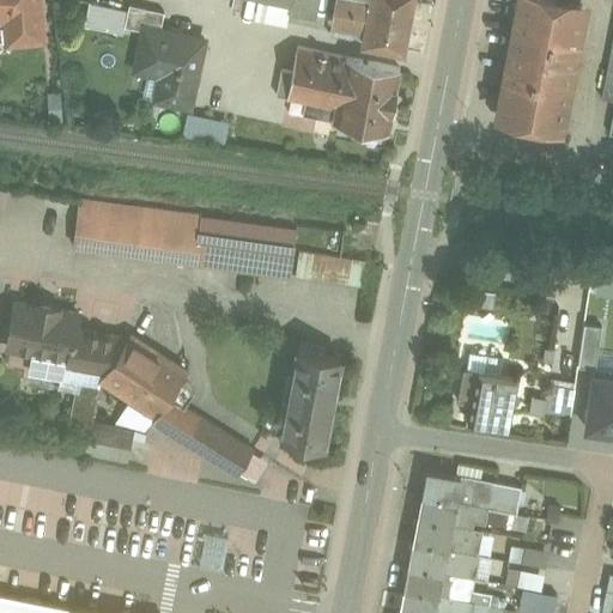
[(0,0),(0,11),(8,12),(8,14),(10,40),(42,37),(38,0),(0,0)]
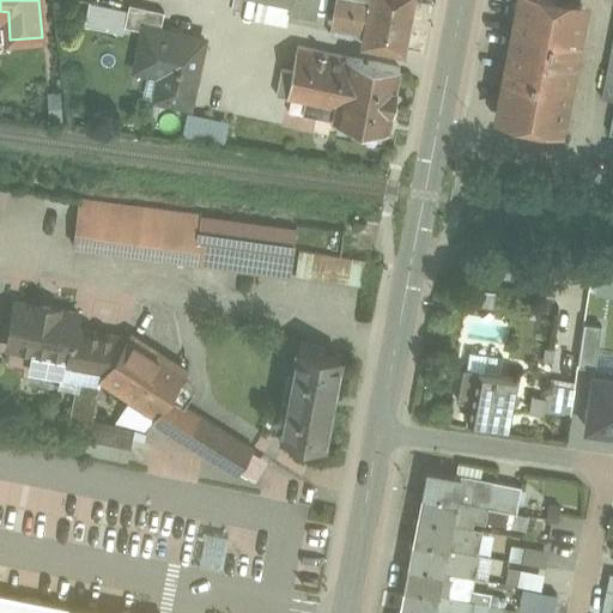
[(80,0),(76,23),(115,31),(120,8),(86,0),(80,0)]
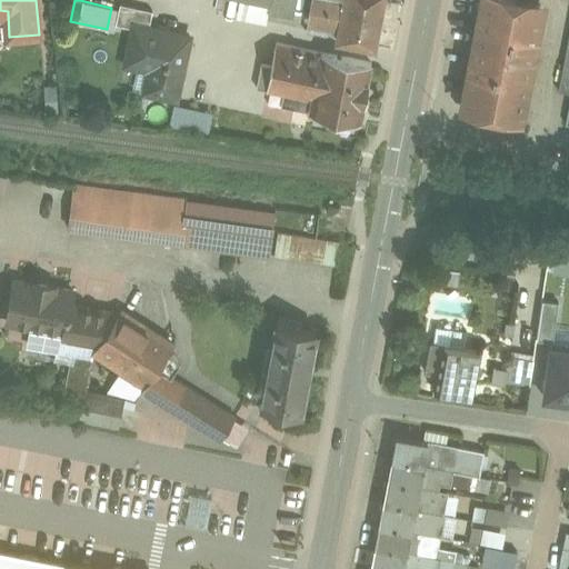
[(295,2),(283,0),(271,0),(270,10),(291,15),(295,2)]
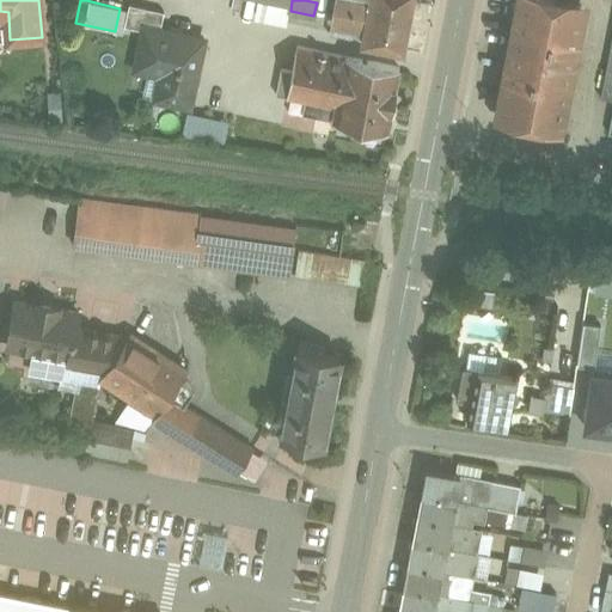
[(371,0),(336,0),(335,7),(368,13),(369,8),(371,0)]
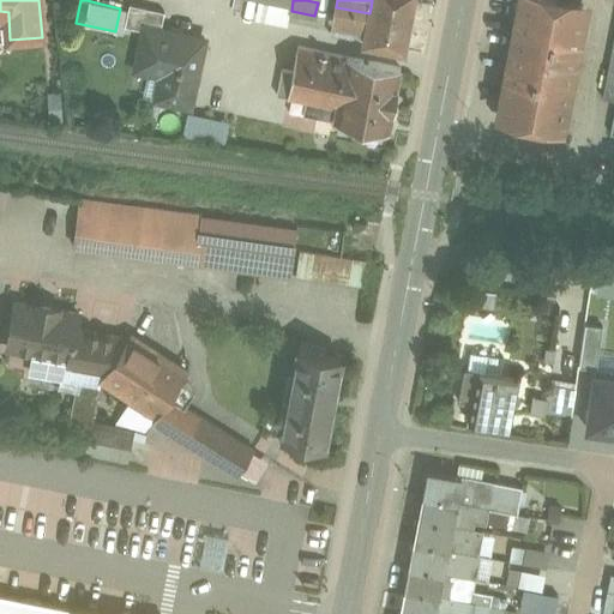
[(372,0),(371,8),(411,17),(414,0),(372,0)]
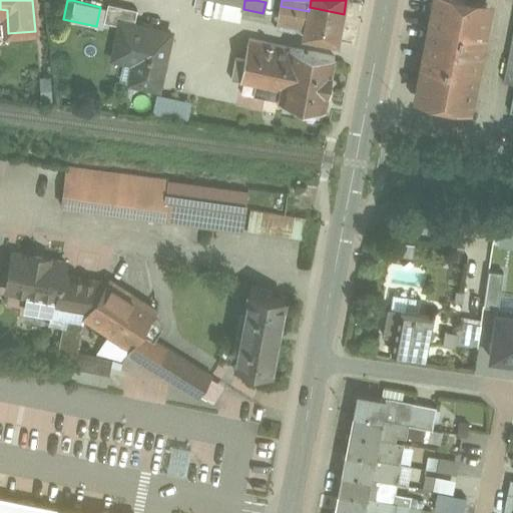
[(464,0),(440,0),(438,10),(430,15),(433,19),(423,67),(419,70),(425,79),(422,98),(444,102),(443,104),(455,106),(457,101),(473,104),(477,84),(473,79),(483,29),(481,25),(484,5),(464,0)]
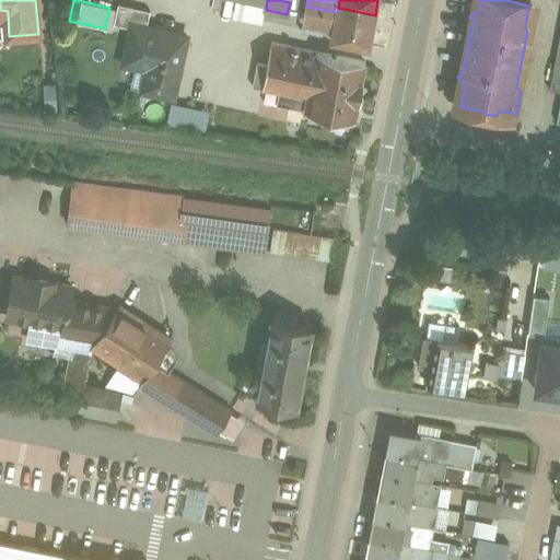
[(151,10),(118,2),(114,23),(132,26),(132,24),(147,27),(151,10)]
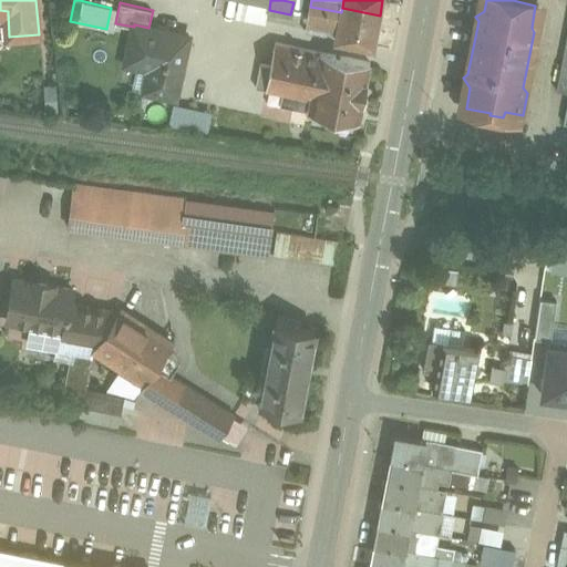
[(341,12),(310,7),(308,20),(339,26),(341,12)]
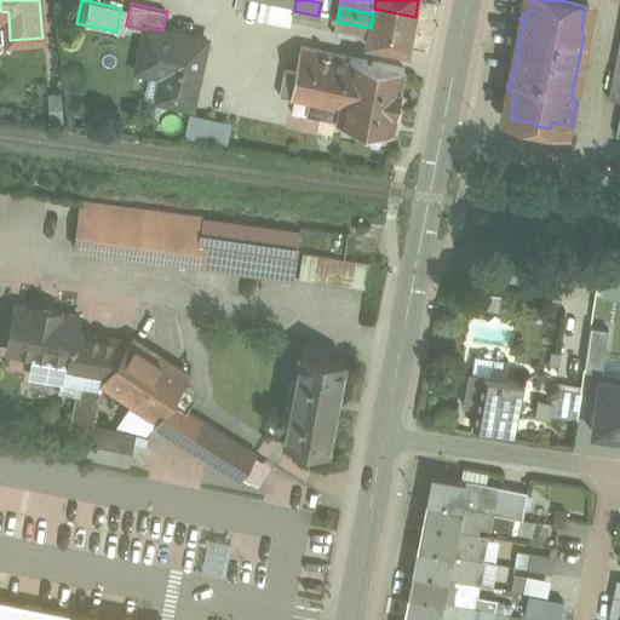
[(415,17),(374,9),(371,28),(368,40),(409,49),(415,17)]
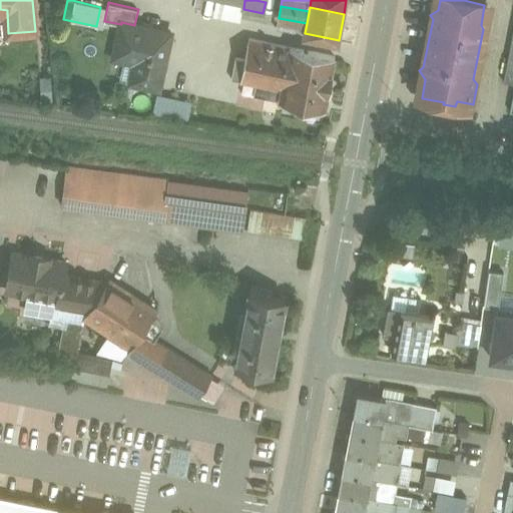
[(134,25),(121,22),(121,24),(114,56),(135,61),(130,81),(159,88),(171,32),(153,28),(152,29),(134,25)]
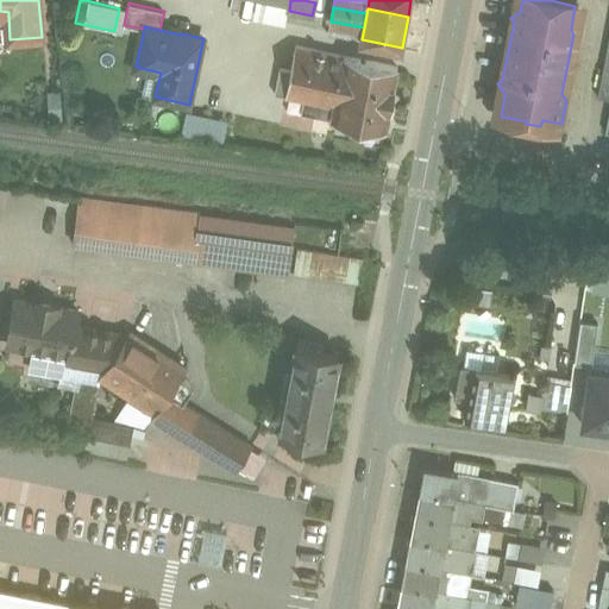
[(608,32),(597,95),(608,96),(608,32)]
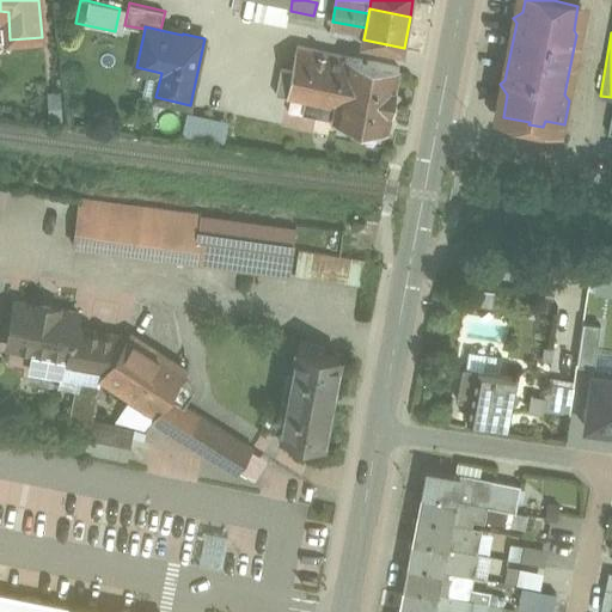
[(347,56),(299,47),(293,71),(342,81),(347,56)]
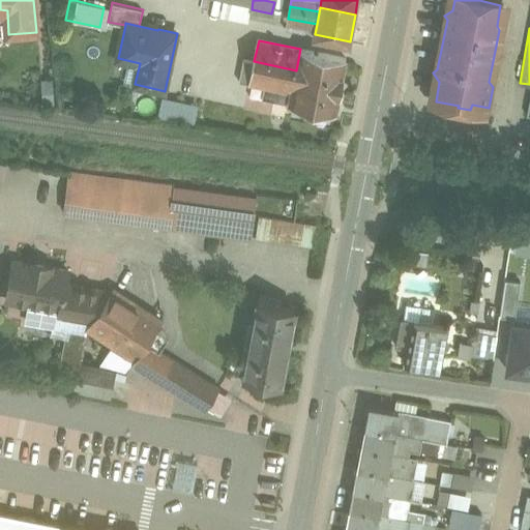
[(346,58),(300,49),(296,70),(295,76),(342,85),(344,76),(343,76),(346,58)]
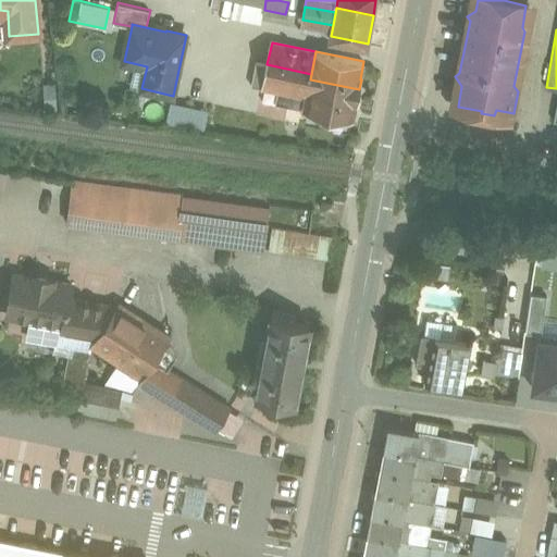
[(311,74),(267,64),(262,87),(294,94),(307,96),(310,79),(311,74)]
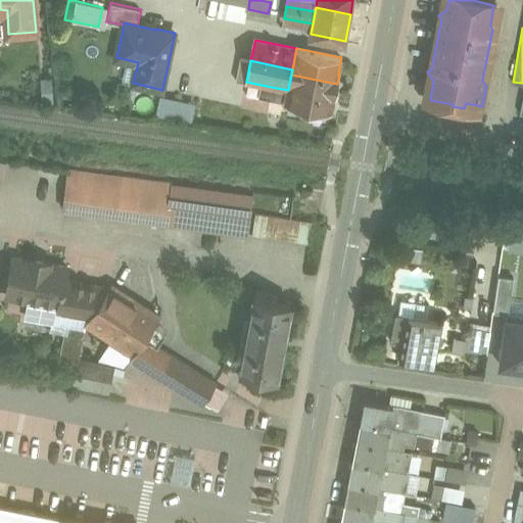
[(337,84),(291,75),(288,90),(286,101),(332,110),(335,94),(337,84)]
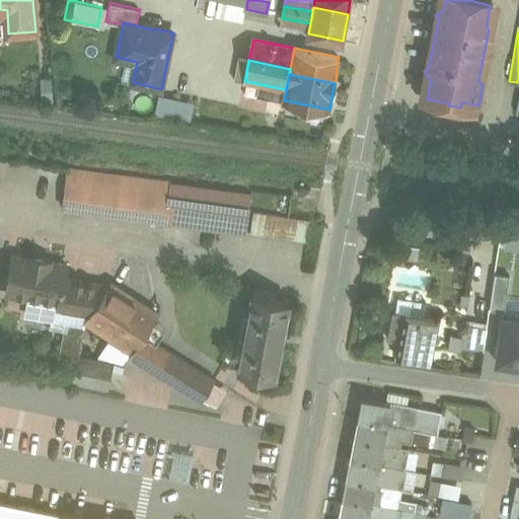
[(286,89),(274,87),(272,98),(284,100),(286,89)]
